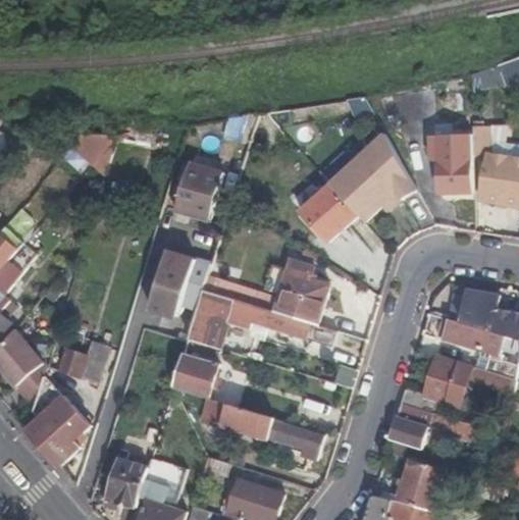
[(345,103),(342,104),(346,124),(364,120),(359,98),(357,98),(345,101),(345,103)]
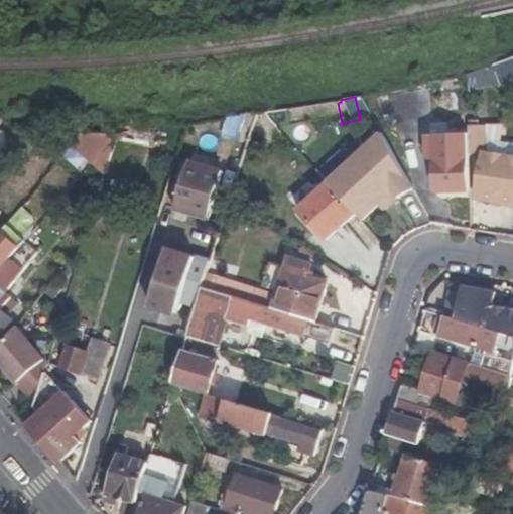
[(101,168),(115,143),(82,125),(68,151),(101,168)]
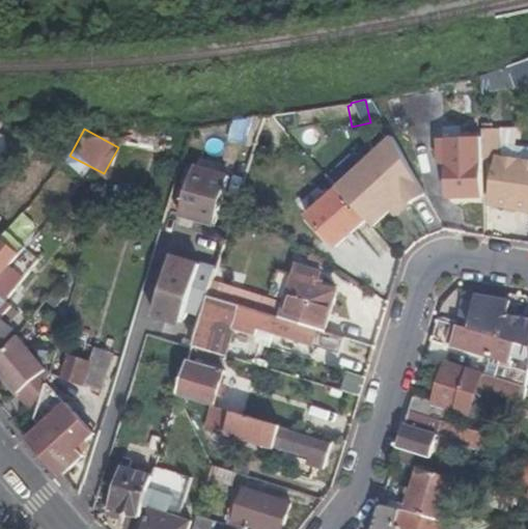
[(494,137),(480,137),(481,159),(494,159),(494,137)]
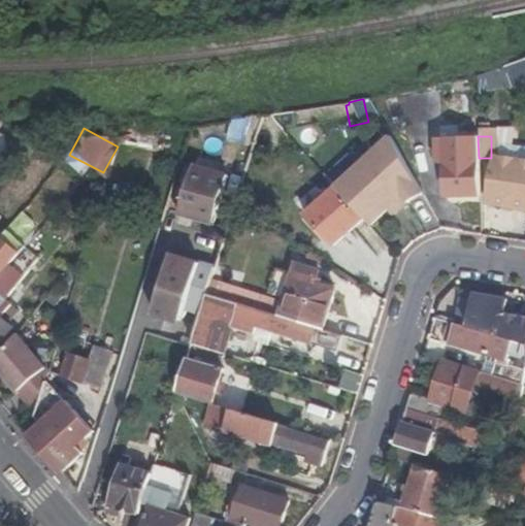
[(10,138),(0,152),(0,154),(17,166),(38,139),(10,138)]
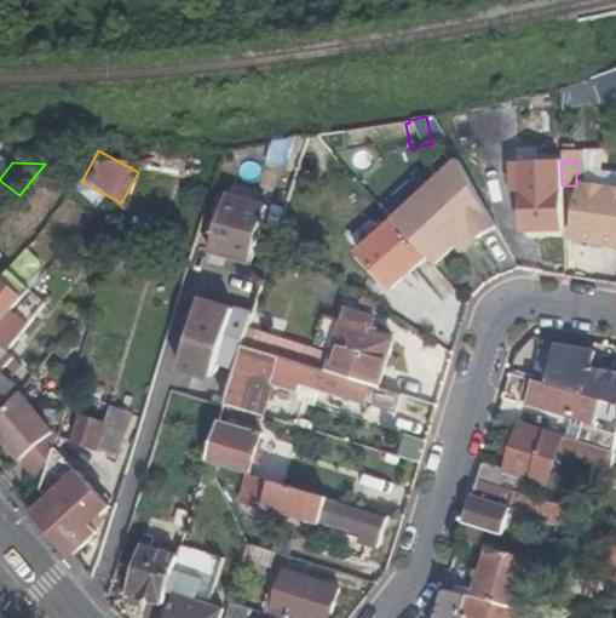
[(473,239),(494,225),(461,169),(391,218),(393,219),(425,256),(432,263),(454,245),(467,232),(473,239)]
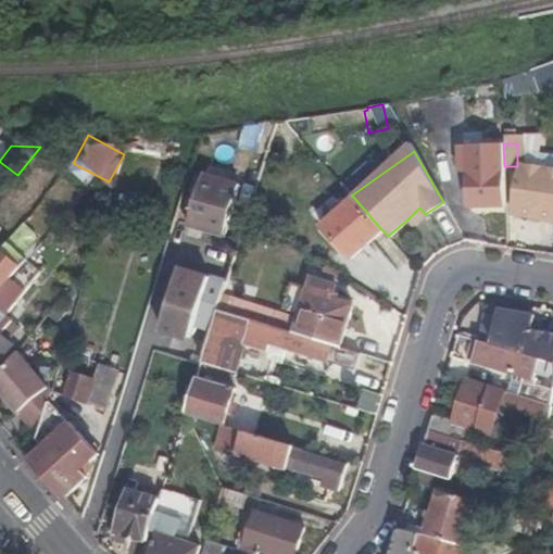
[(500,174),(503,174),(503,166),(503,160),(493,160),(493,173),(481,173),(480,188),(455,189),(455,212),(500,210),(500,174)]
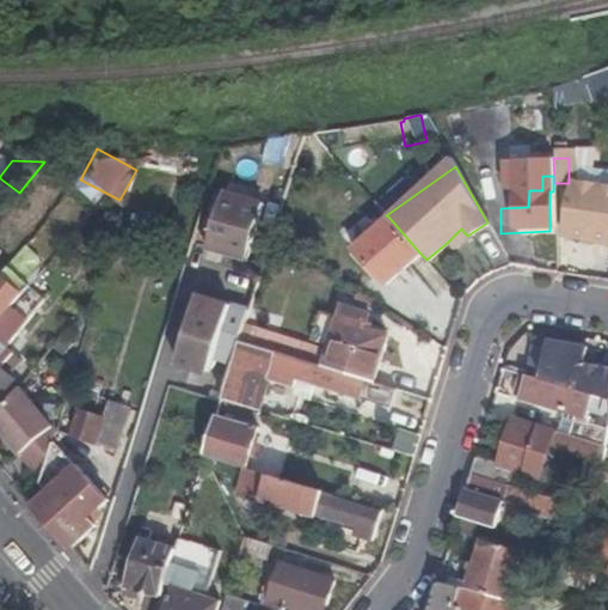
[(563,232),(584,236),(590,237),(607,238),(607,185),(600,185),(571,181),(569,194),(563,232)]
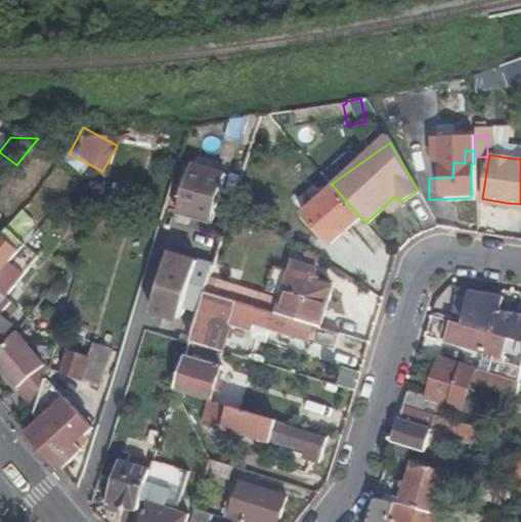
[(209,222),(224,173),(190,163),(178,204),(190,208),(187,216),(209,222)]
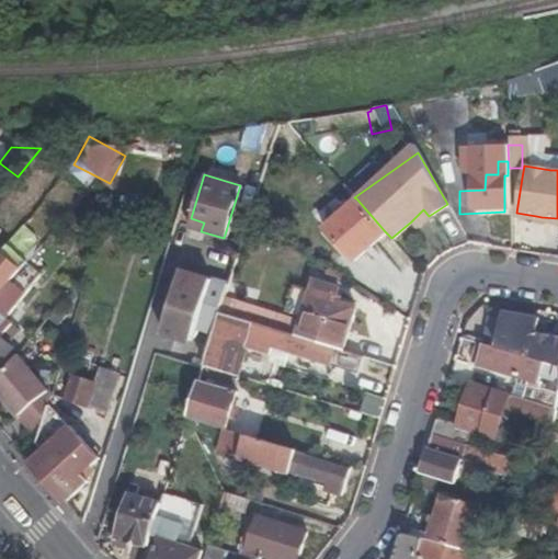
[(353,260),(385,231),(356,198),(325,227),(353,260)]
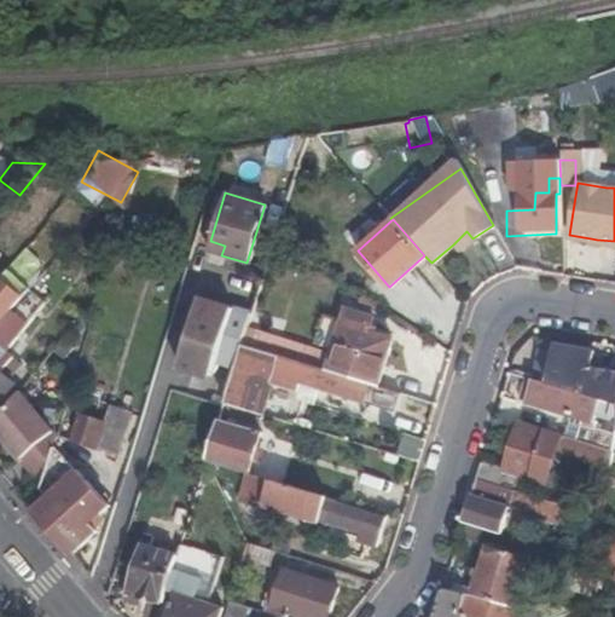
[(466,231),(453,244),(459,251),(473,238),(466,231)]
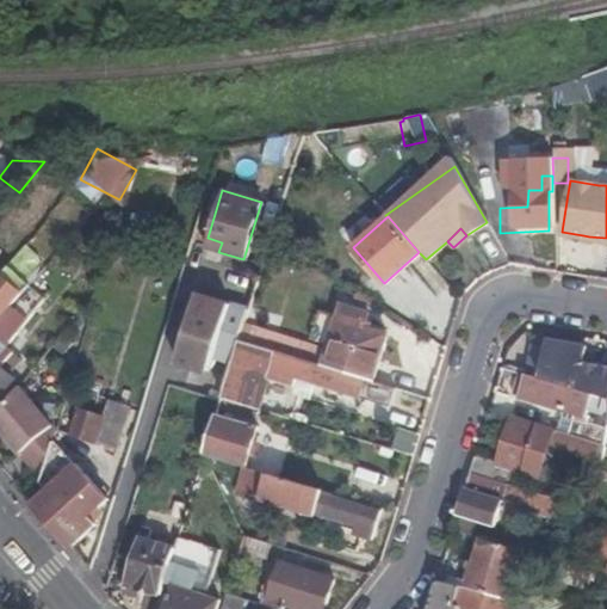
[(222,243),(208,238),(204,247),(218,252),(222,243)]
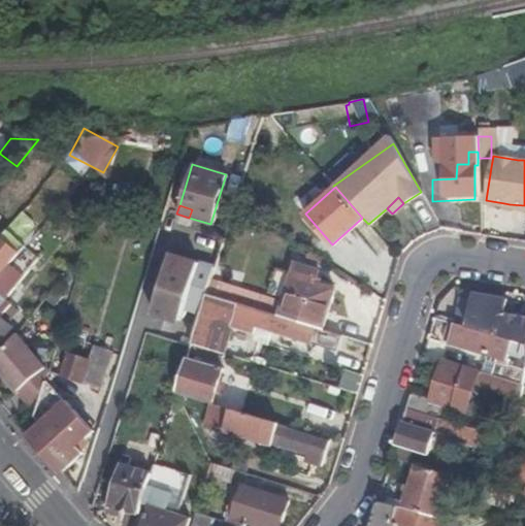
[(0,272),(3,269),(10,261),(0,252),(0,272)]
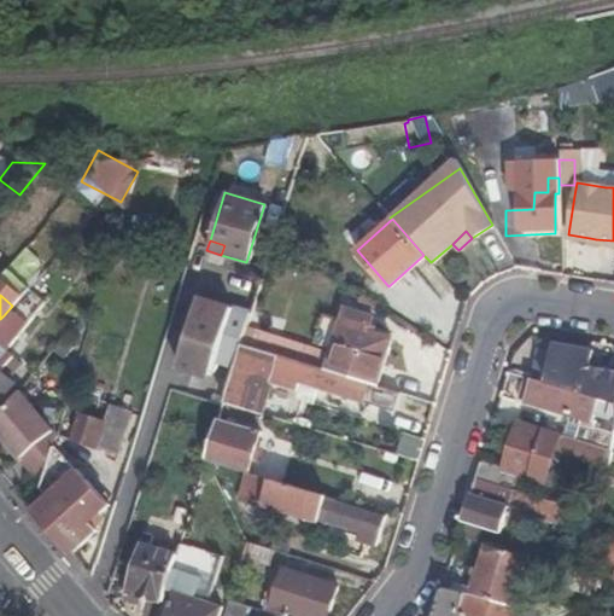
[(209,368),(210,367),(212,358),(233,364),(239,342),(249,313),(197,297),(189,320),(198,323),(191,344),(183,342),(179,356),(179,361),(180,364),(182,367),(183,367),(199,372),(203,372),(206,371),(209,368)]
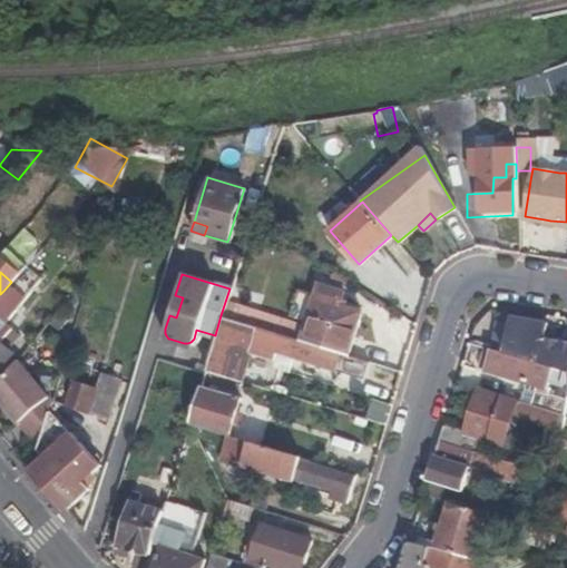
[(230,289),(221,315),(238,321),(243,323),(340,352),(345,354),(358,312),(341,306),(343,300),(339,297),(341,291),(315,284),(311,301),(304,323),(304,325),(248,309),(232,303),(235,291),(230,289)]
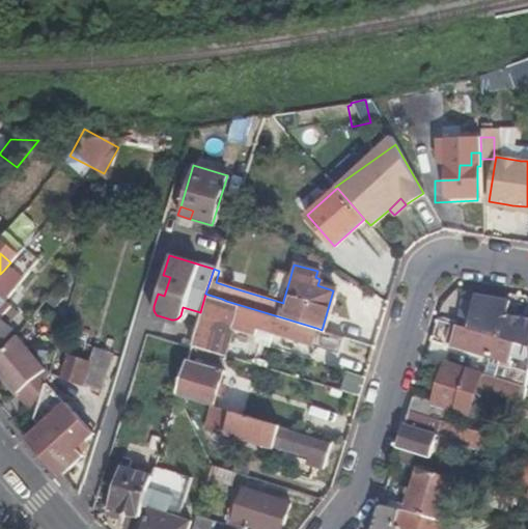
[(0,342),(11,329),(0,319),(0,290),(11,278),(3,271),(0,274),(0,342)]
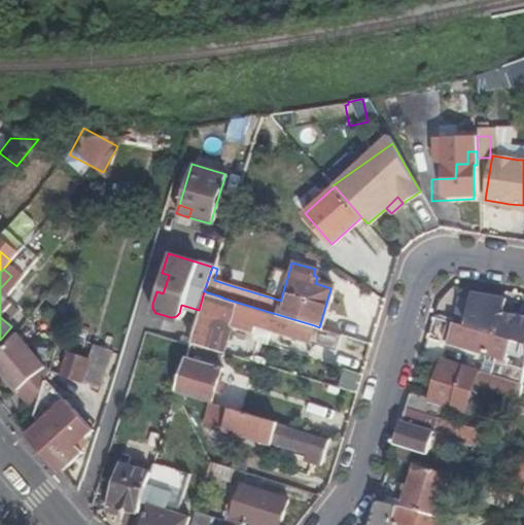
[(233,273),(217,269),(214,280),(230,285),(233,273)]
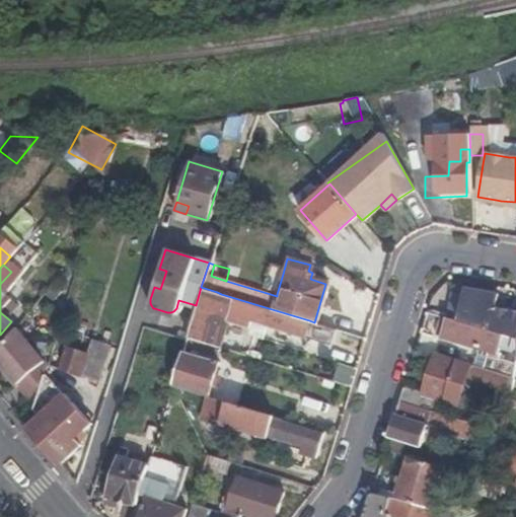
[(277,294),(283,274),(266,269),(260,288),(277,294)]
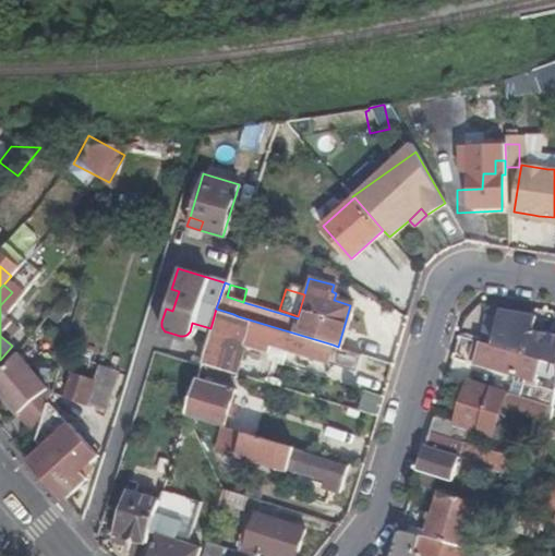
[(210,328),(201,360),(218,365),(229,329),(233,314),(216,309),(210,328)]
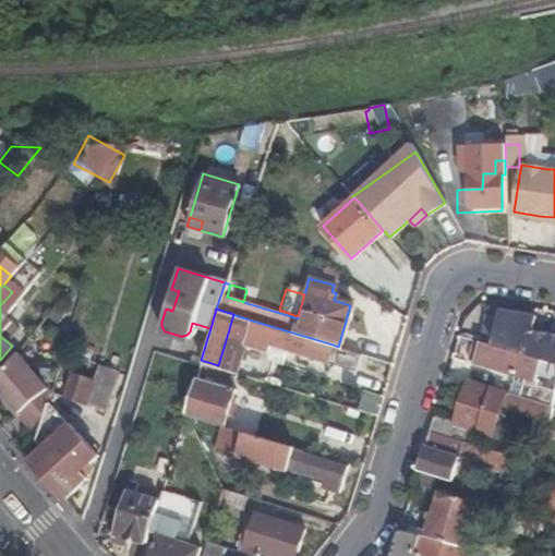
[(554,333),(529,329),(531,315),(498,311),(492,341),(492,345),(509,350),(525,354),(541,360),(554,363),(554,333)]
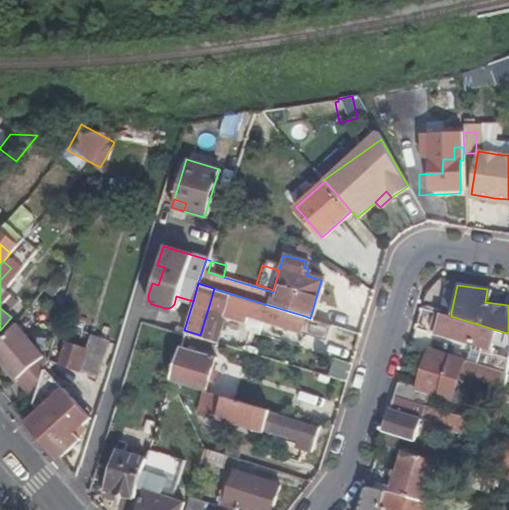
[(214,288),(210,302),(214,304),(218,290),(214,288)]
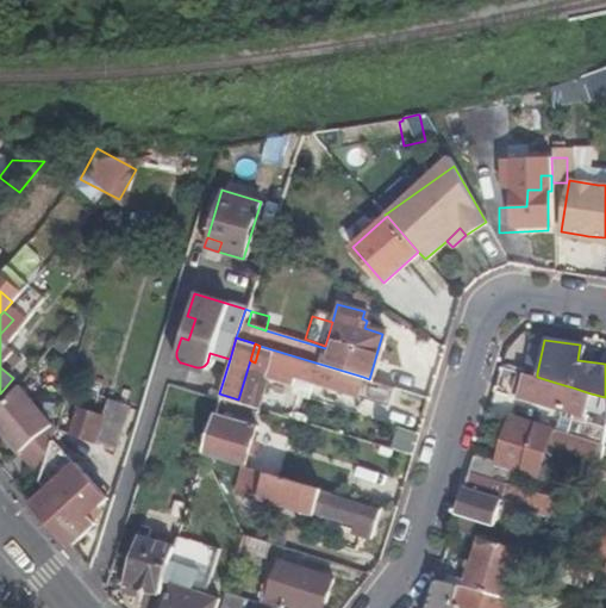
[(358,395),(363,377),(260,346),(255,363),(312,379),(312,380),(358,395)]
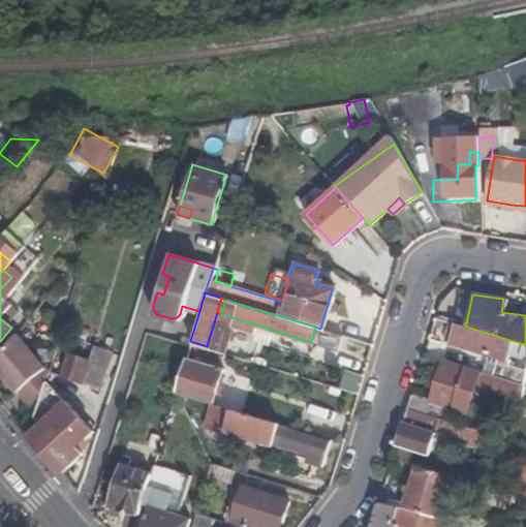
[(36,305),(21,324),(34,335),(50,316),(36,305)]
